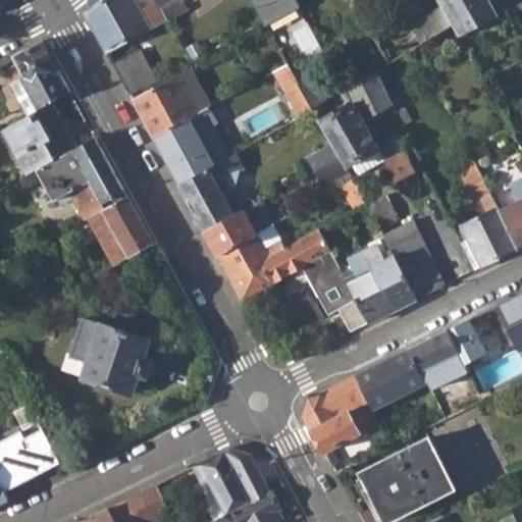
[(103,0),(88,12),(108,50),(168,16),(162,5),(158,0),(103,0)]
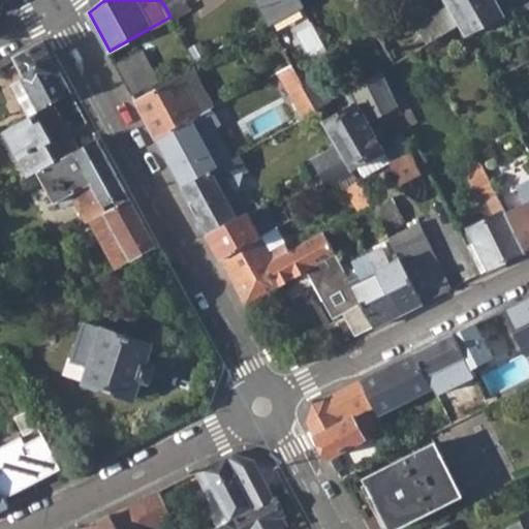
[(505,19),(494,0),(447,0),(452,7),(461,25),(468,38),(505,19)]
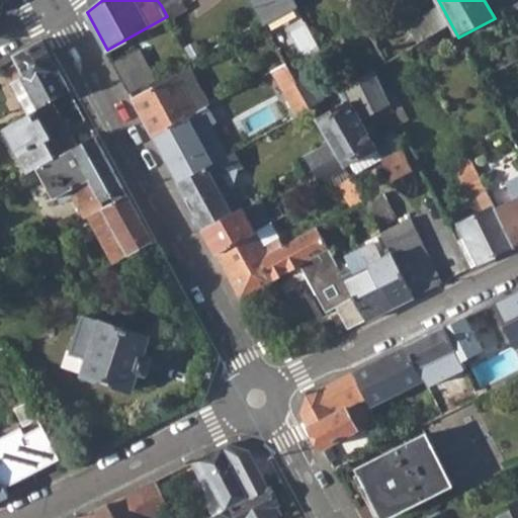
[(418,44),(451,24),(442,7),(408,26),(418,44)]
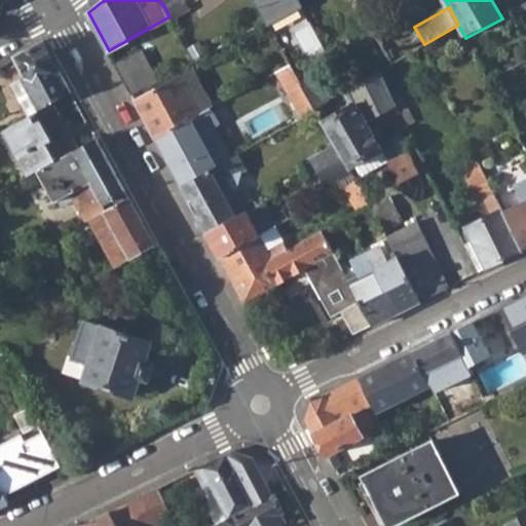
[(24,78),(41,109),(53,103),(72,92),(44,41),(16,57),(28,75),(24,78)]
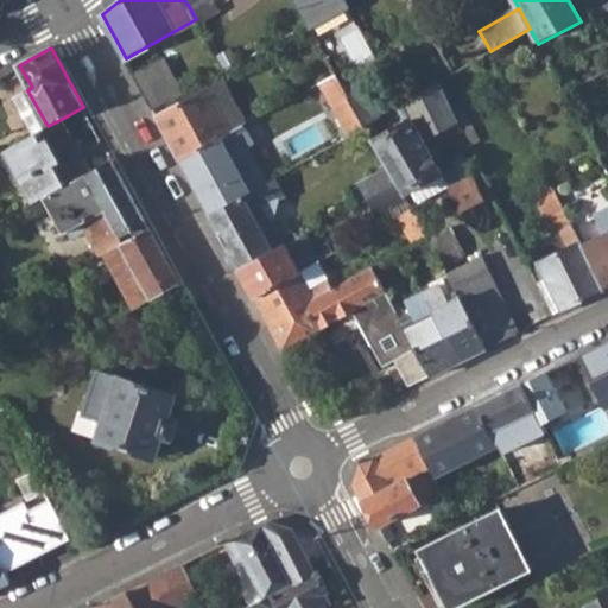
[(133,73),(152,108),(183,92),(164,55),(133,73)]
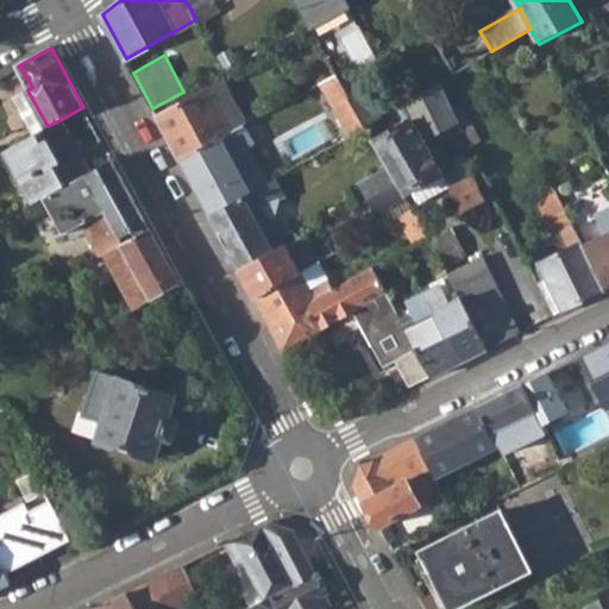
[(319,81),(349,135),(364,125),(349,98),(334,71),(319,81)]
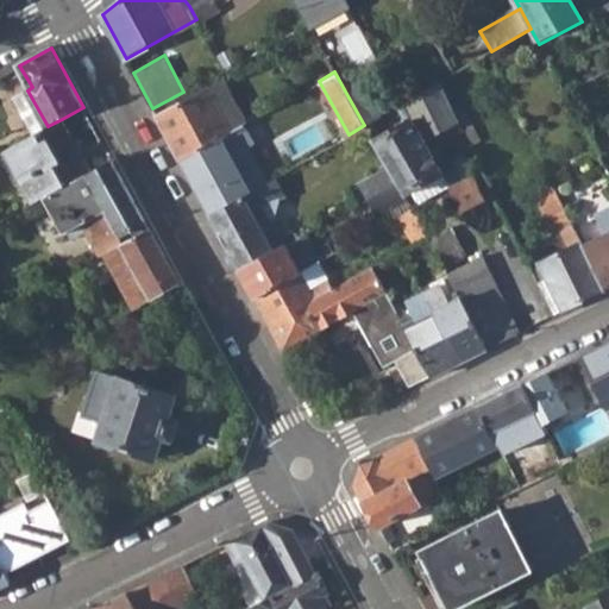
[(395,183),(402,195),(408,192),(415,205),(450,187),(460,212),(485,201),(464,156),(439,167),(425,139),(458,121),(438,82),(396,106),(405,121),(371,139),(387,168),(390,173),(395,183)]
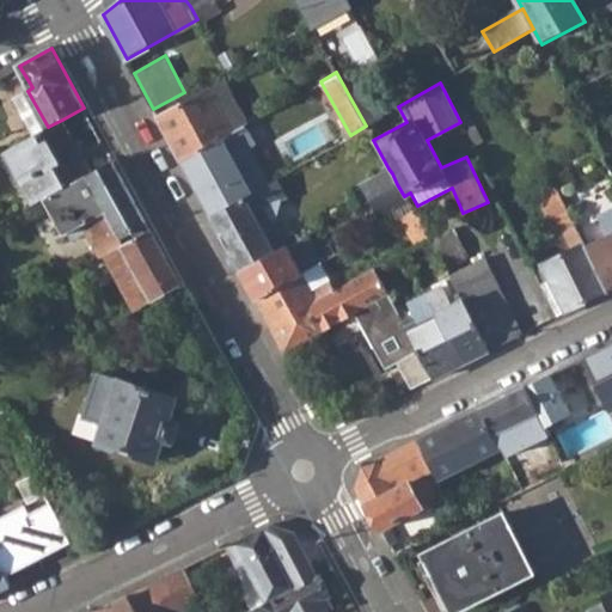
[(158,117),(181,160),(233,130),(209,87),(158,117)]
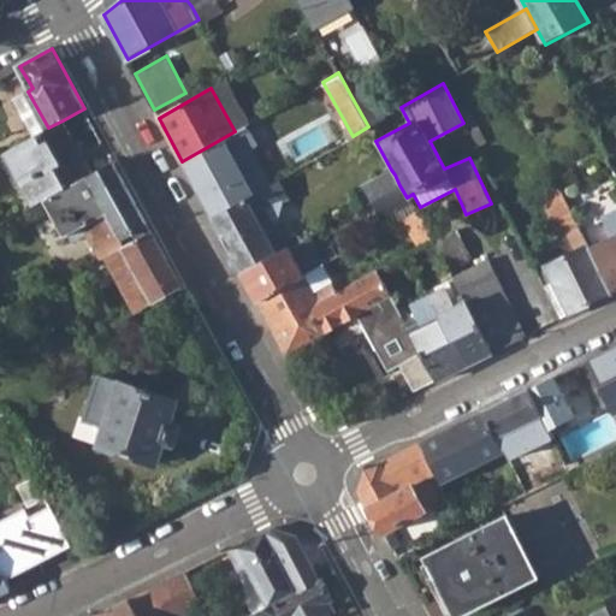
[(353,99),(368,126),(385,117),(369,89),(353,99)]
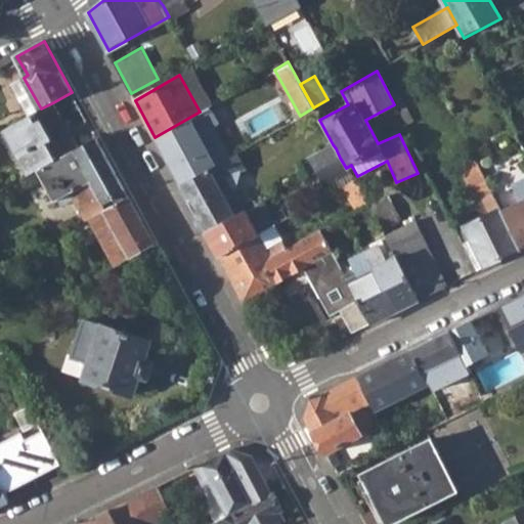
[(79,147),(53,102),(41,108),(3,130),(31,175),(40,170),(79,147)]
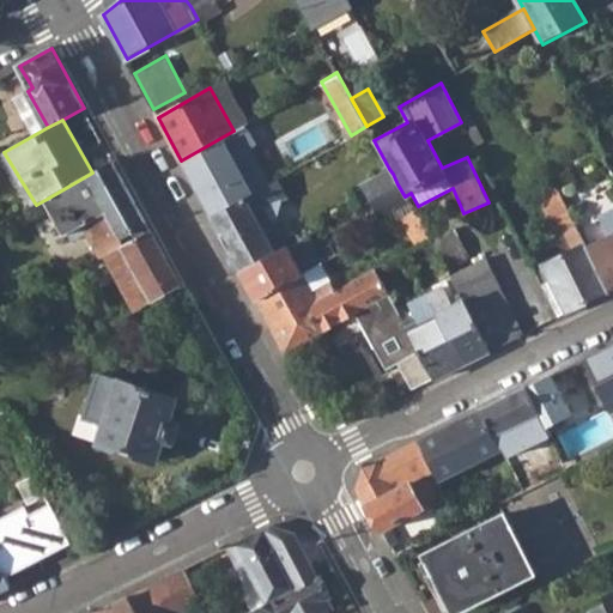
[(181,161),(211,216),(254,190),(234,157),(256,145),(246,123),(234,131),(181,161)]
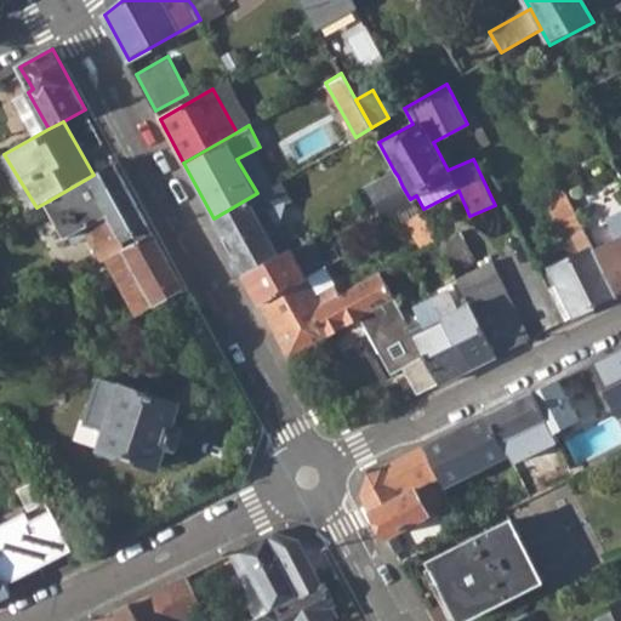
[(84,228),(97,252),(147,223),(114,163),(93,175),(47,201),(68,238),(84,228)]
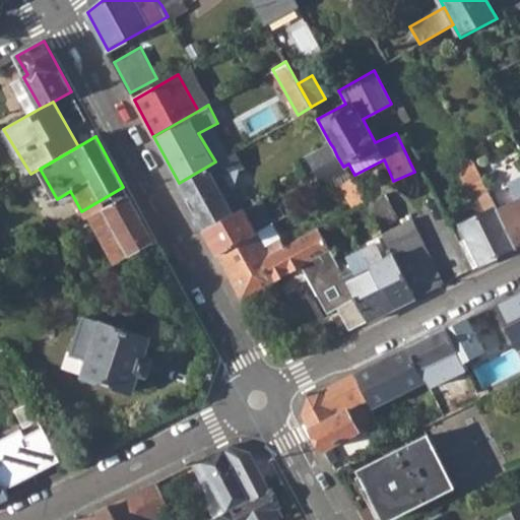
[(330,143),(304,157),(311,172),(337,156),(333,147),(330,143)]
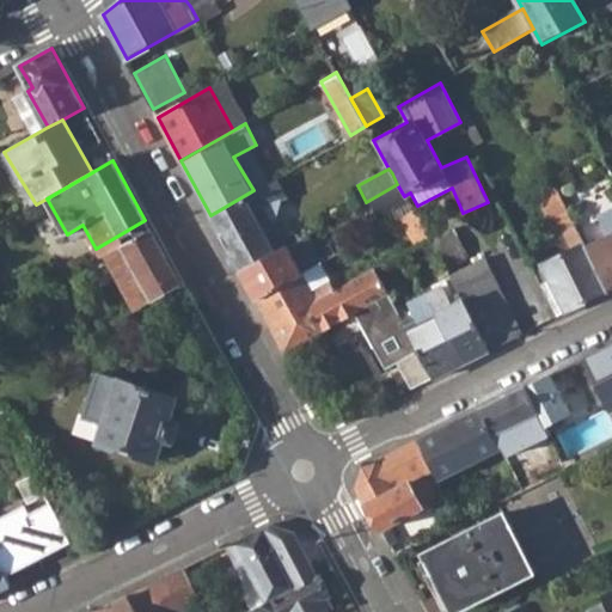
[(281,248),(269,225),(275,202),(280,200),(269,182),(254,190),(210,215),(240,270),(275,251),(281,248)]
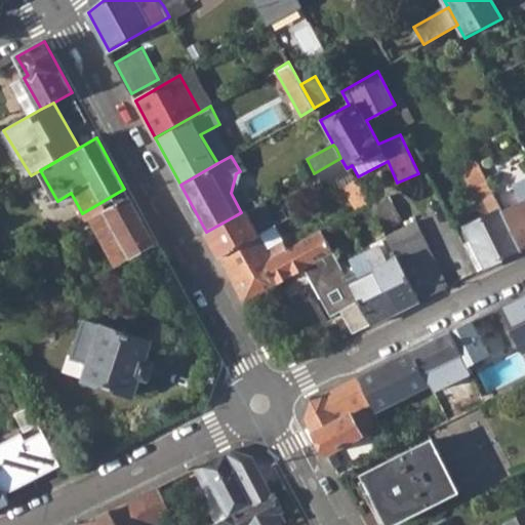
[(472,170),(485,199),(494,194),(480,166),(472,170)]
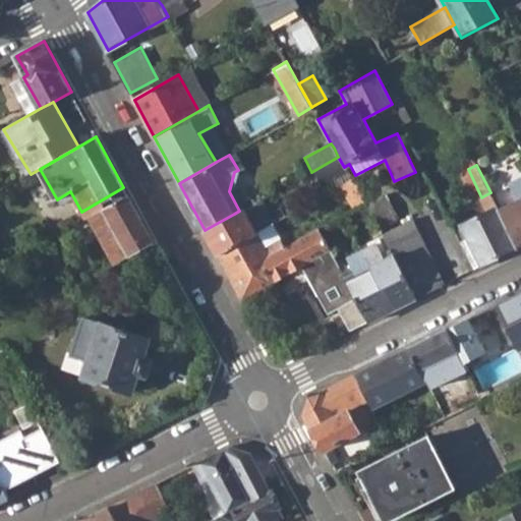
[(128,196),(123,187),(81,212),(87,221),(91,218),(128,196)]
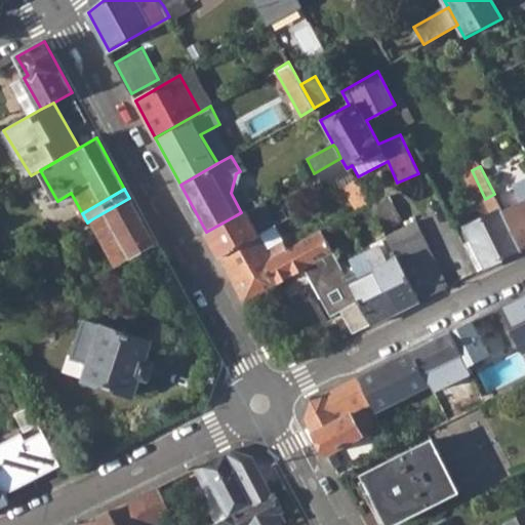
[(502,211),(494,194),(485,199),(491,213),(466,227),(486,268),(522,249),(502,211)]
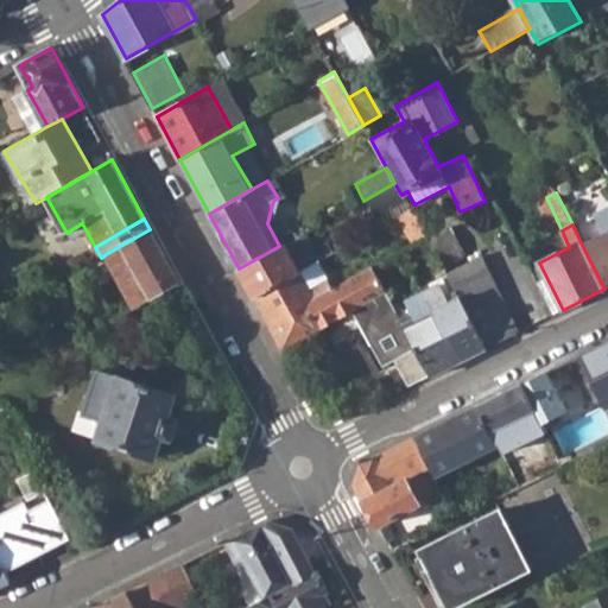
[(150,229),(106,254),(137,309),(179,284),(150,229)]
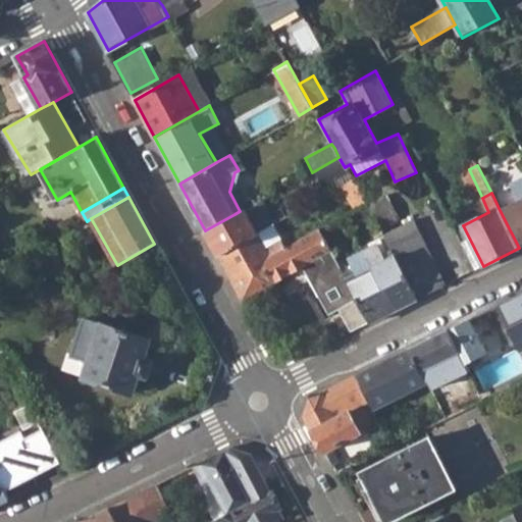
[(366,206),(378,229),(397,220),(383,197),(366,206)]
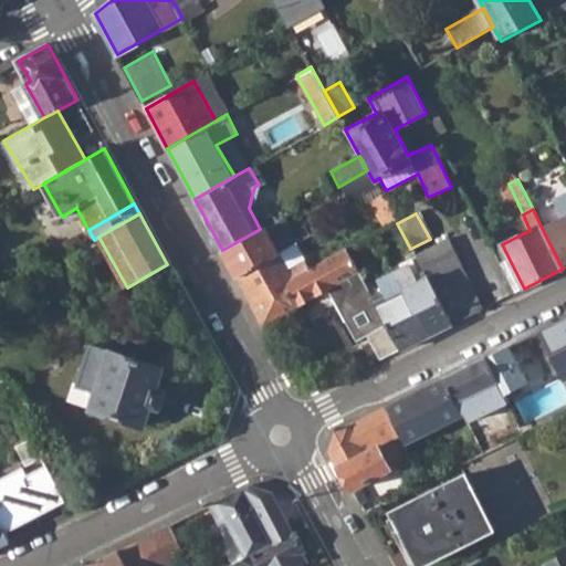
[(565,216),(542,228),(563,269),(565,266),(565,216)]
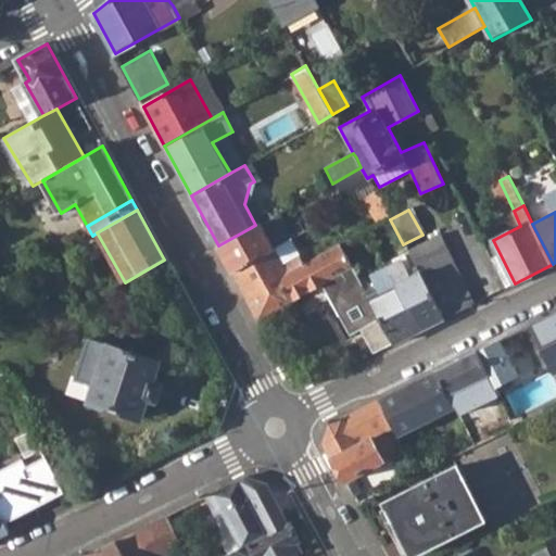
[(218,245),(232,272),(273,249),(283,242),(293,237),(288,226),(269,237),(261,223),(255,225),(250,228),(218,245)]
